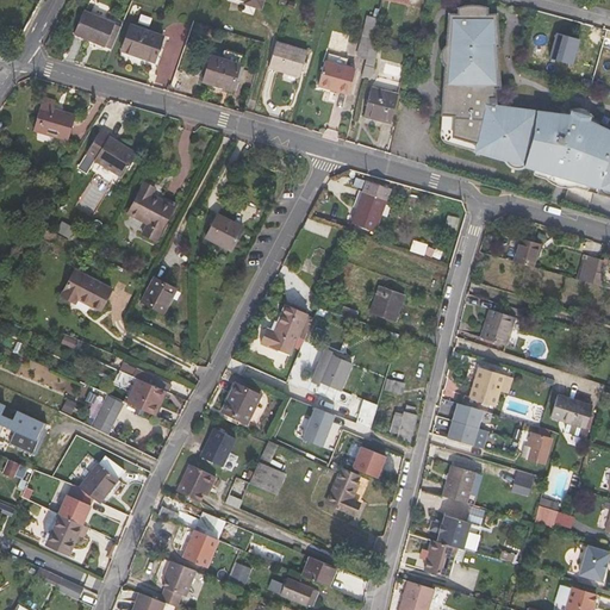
[(609,126),(591,117),(593,107),(572,100),(570,111),(498,101),(504,45),(503,45),(504,14),(495,13),(495,6),(485,2),(480,1),(477,1),(474,1),(471,2),(465,4),(461,5),(461,12),(452,11),(448,43),(446,44),(444,47),(443,49),(442,53),(442,55),(443,57),(444,60),(447,62),(443,112),(455,112),(454,134),(479,141),(477,149),(506,157),(508,160),(510,162),(511,165),(515,166),(517,166),(520,166),(523,165),(526,163),(554,172),(555,168),(573,173),(572,176),(601,185),(602,188),(603,190),(605,192),(608,193),(609,193),(609,126)]
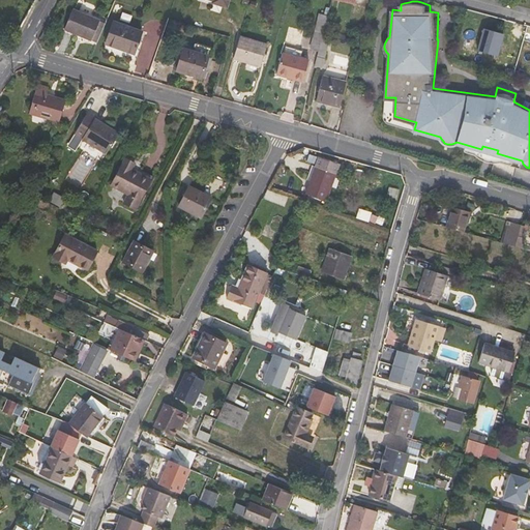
[(72,9),(64,29),(98,43),(107,24),(72,9)]
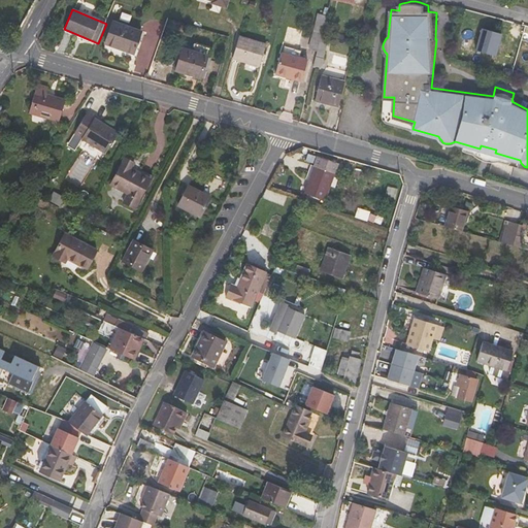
[(132,58),(142,32),(112,22),(103,47),(132,58)]
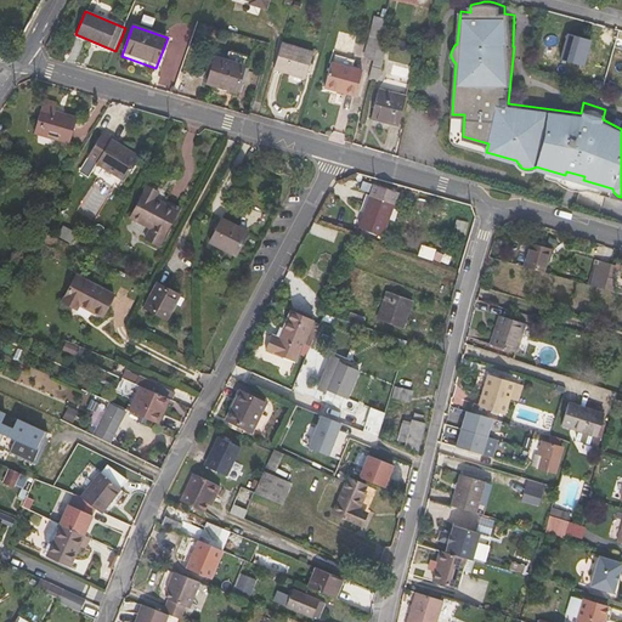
[(593,41),(569,34),(561,61),(586,68),(593,41)]
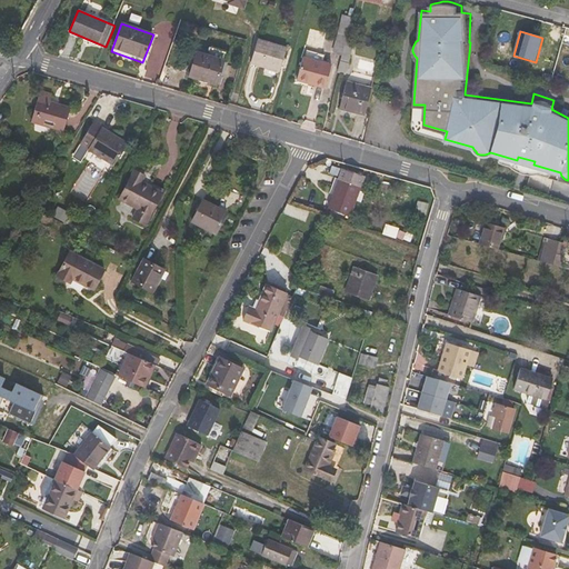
[(351,47),(353,39),(347,38),(345,45),(351,47)]
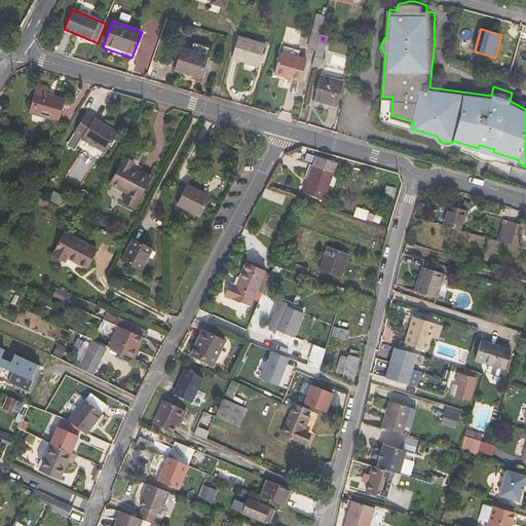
[(259,66),(265,45),(238,37),(232,58),(259,66)]
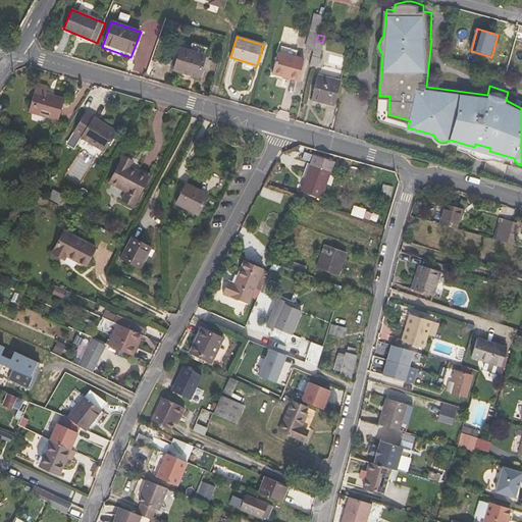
[(312,56),(319,58),(322,43),(316,41),(312,56)]
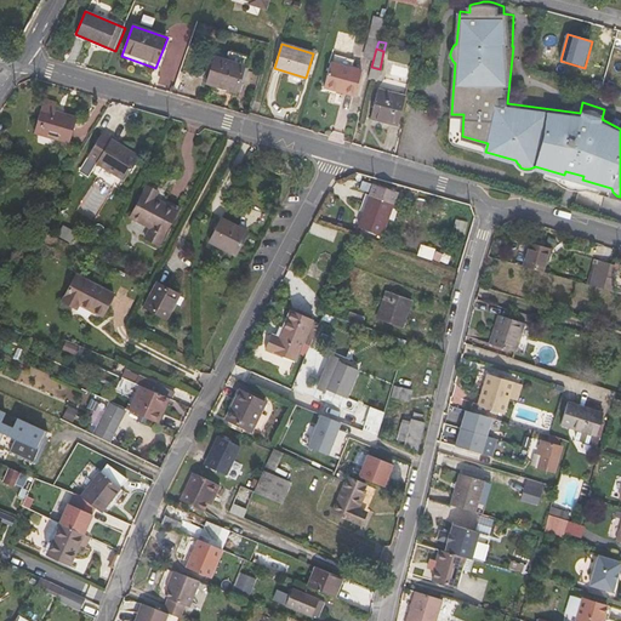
[(235,91),(244,66),(245,57),(231,52),(228,61),(215,57),(206,83),(235,91)]
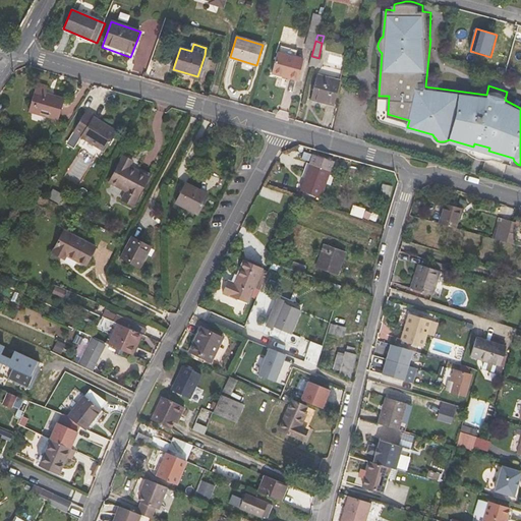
[(298,80),(303,60),(277,53),(272,73),(298,80)]
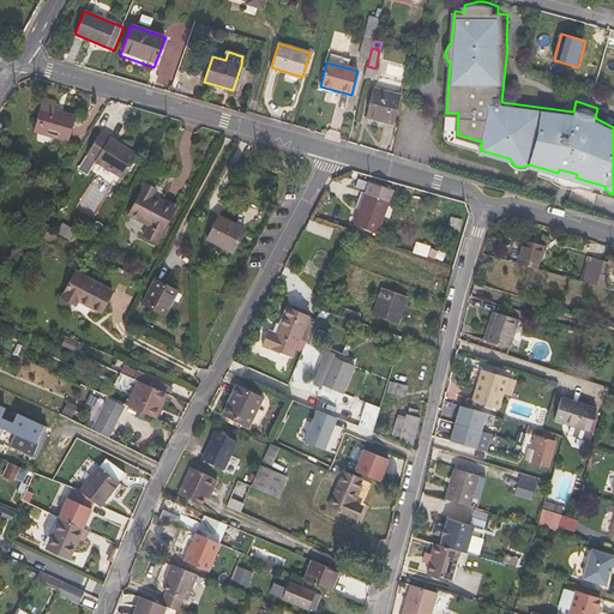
[(393,90),(395,82),(379,78),(377,85),(393,90)]
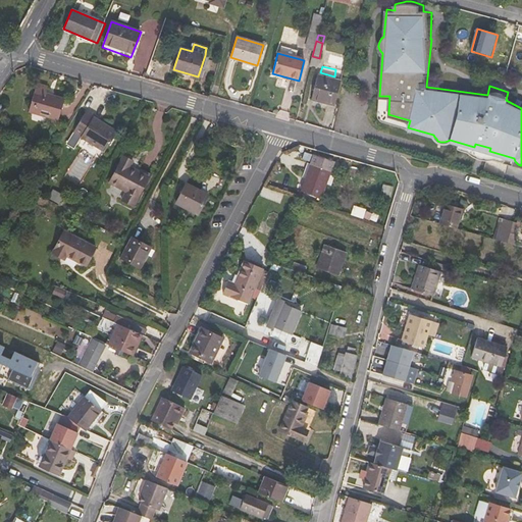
[(318,74),(312,100),(334,105),(341,81),(318,74)]
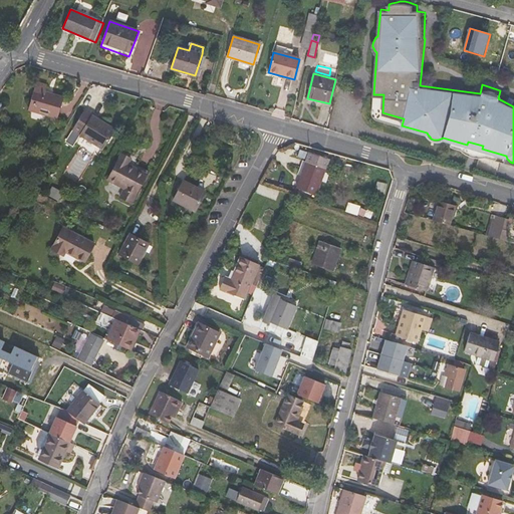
[(45,94),(47,86),(36,83),(28,110),(57,118),(63,99),(45,94)]
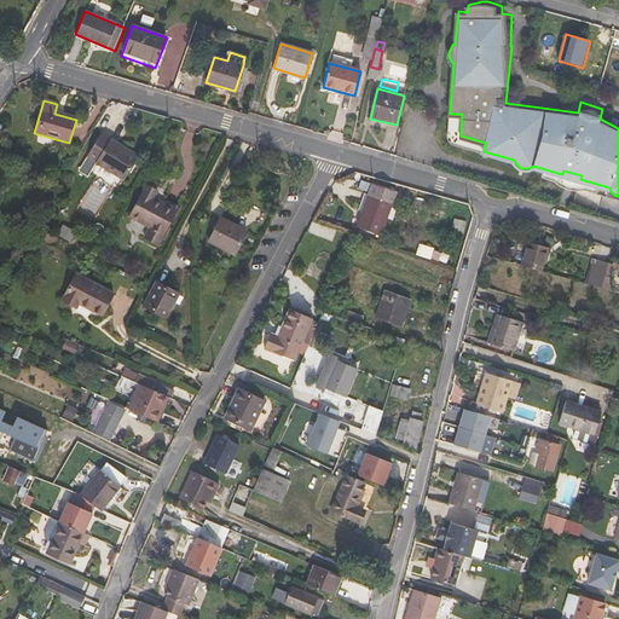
[(103,131),(86,156),(123,180),(138,156),(111,139),(113,137),(103,131)]
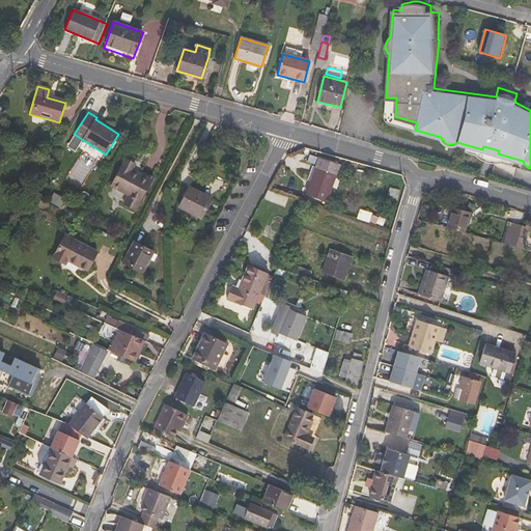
[(339,163),(319,156),(315,166),(335,173),(339,163)]
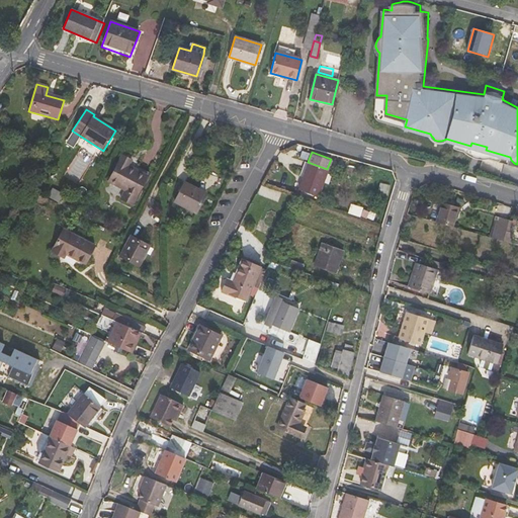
[(128,166),(132,160),(122,155),(108,181),(125,190),(121,198),(133,204),(147,175),(128,166)]
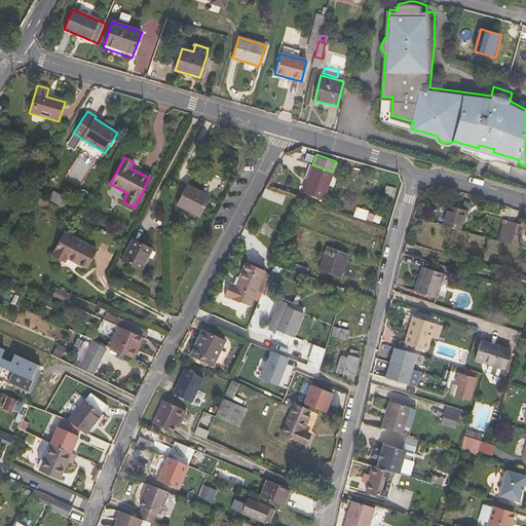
[(303,192),(323,199),(332,172),(312,164),(303,192)]
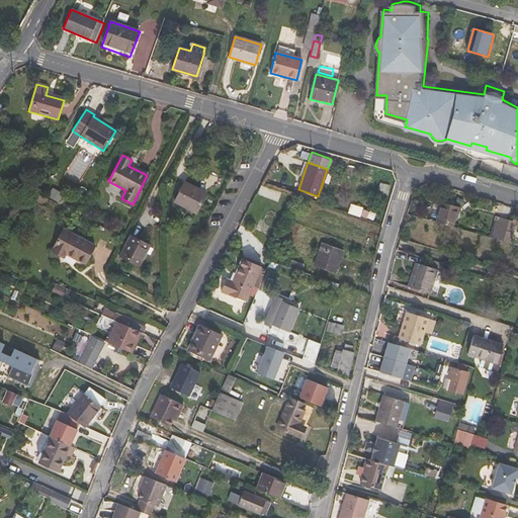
[(185,182),(175,201),(196,212),(206,193),(185,182)]
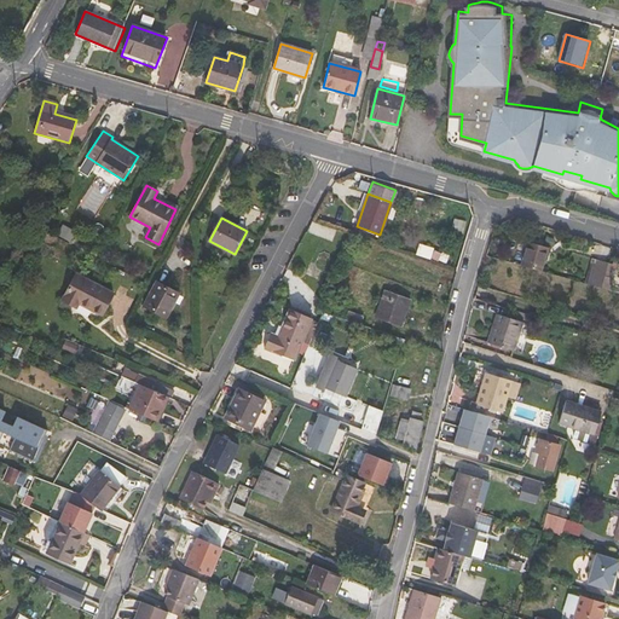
[(64,229),(61,236),(68,239),(71,232),(64,229)]
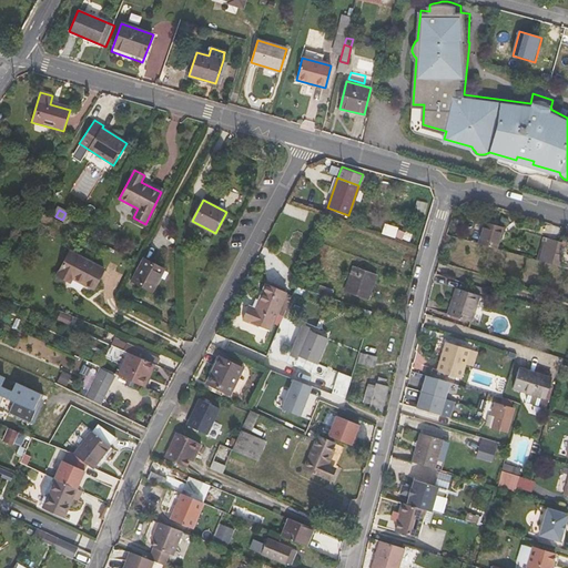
[(503,226),(485,221),(478,243),(496,247),(503,226)]
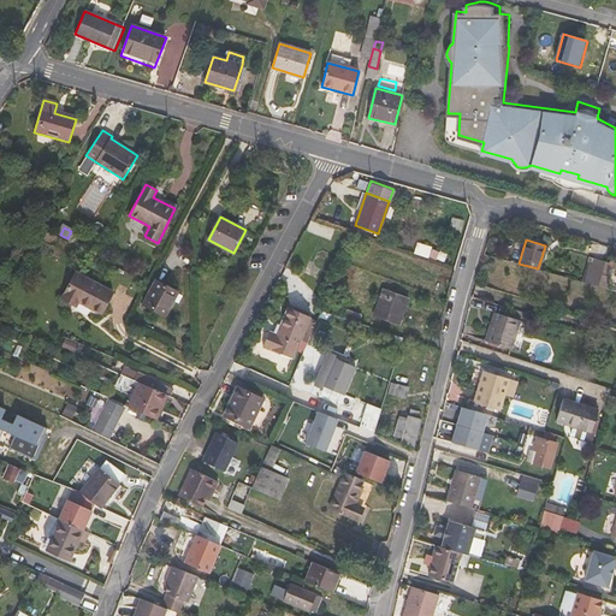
[(593,258),(588,256),(582,280),(586,282),(593,258)]
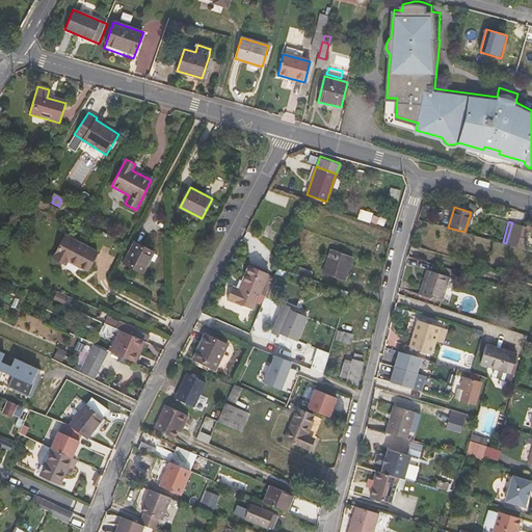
[(525,234),(527,227),(512,222),(506,243),(516,246),(520,237),(521,232),(524,233),(525,234)]
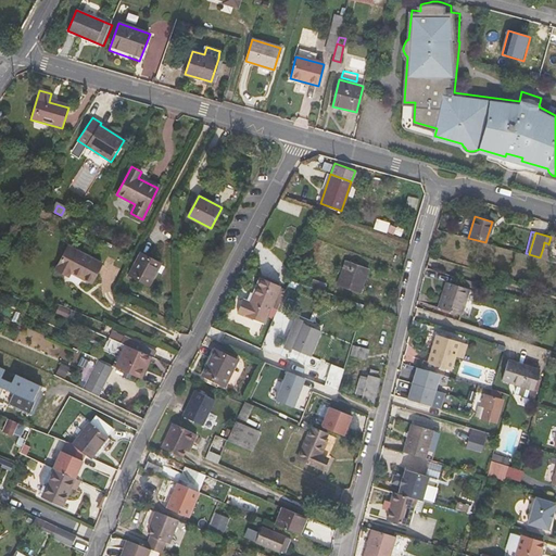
[(91,283),(102,262),(68,245),(55,270),(68,277),(71,273),(91,283)]
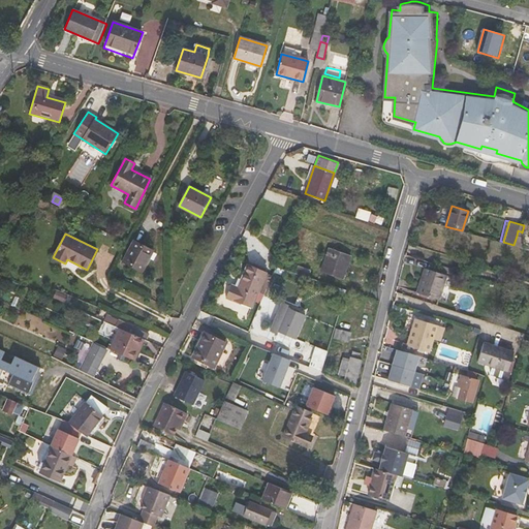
[(523,237),(520,236),(517,236),(514,245),(521,247),(523,237)]
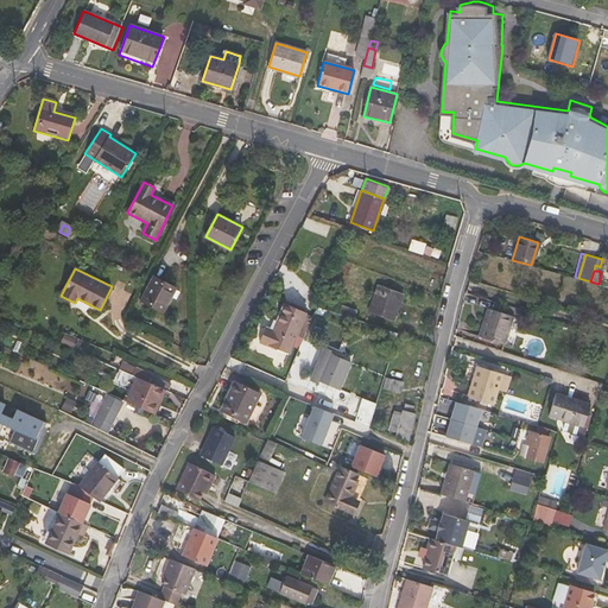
[(163,312),(175,289),(153,277),(140,301),(163,312)]
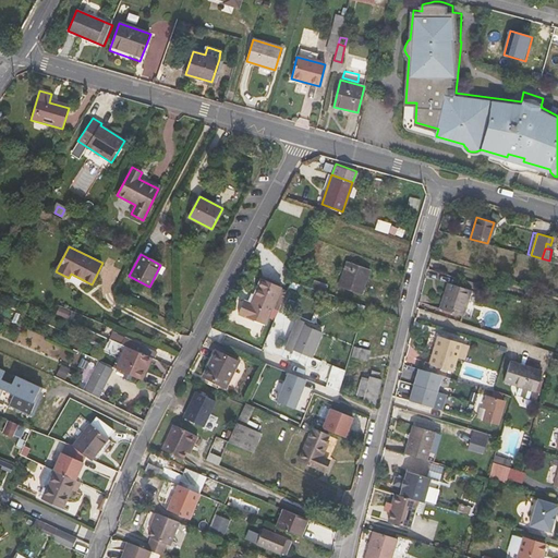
[(360,293),(368,268),(347,261),(338,286),(360,293)]
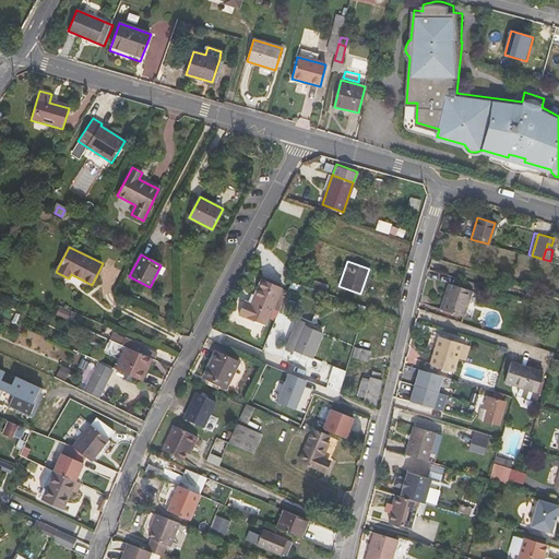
[(264,324),(281,286),(260,277),(249,302),(242,299),(237,313),(264,324)]
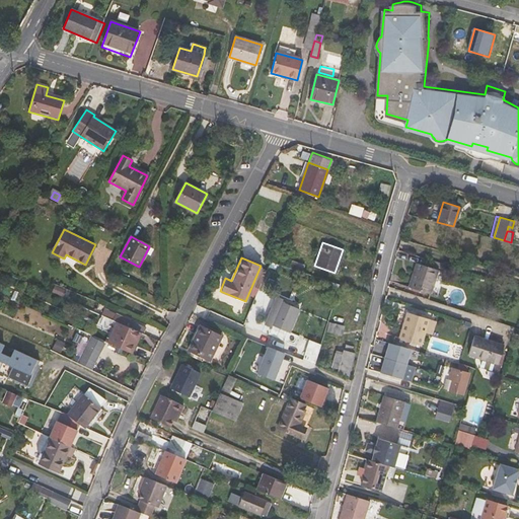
[(437,269),(444,271),(446,264),(429,258),(427,266),(417,263),(410,288),(430,294),(437,269)]
